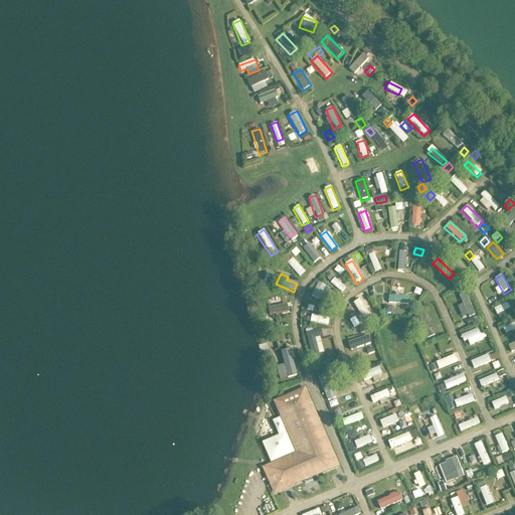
[(335,278),(330,284),(342,294),(347,288),(335,278)]
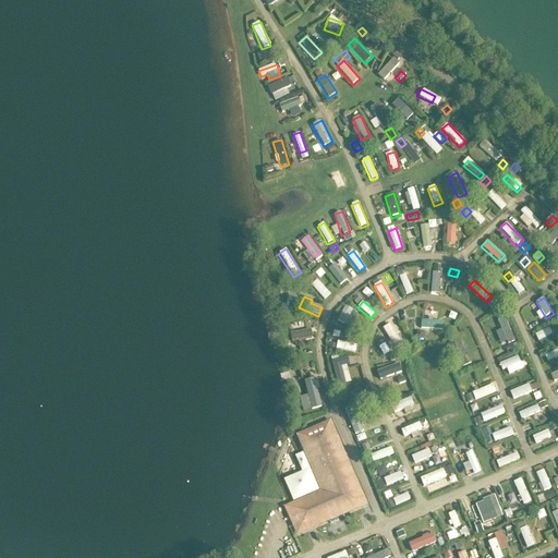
[(557,318),(555,314),(548,319),(552,324),(557,318)]
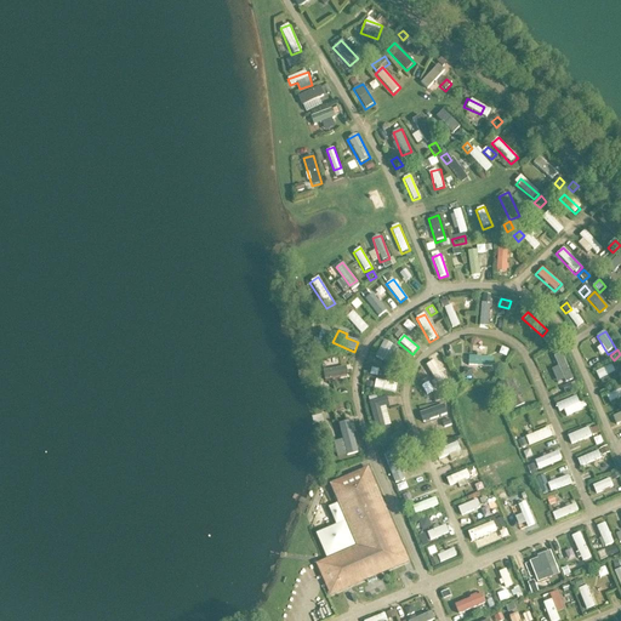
[(564,353),(556,355),(563,383),(571,381),(564,353)]
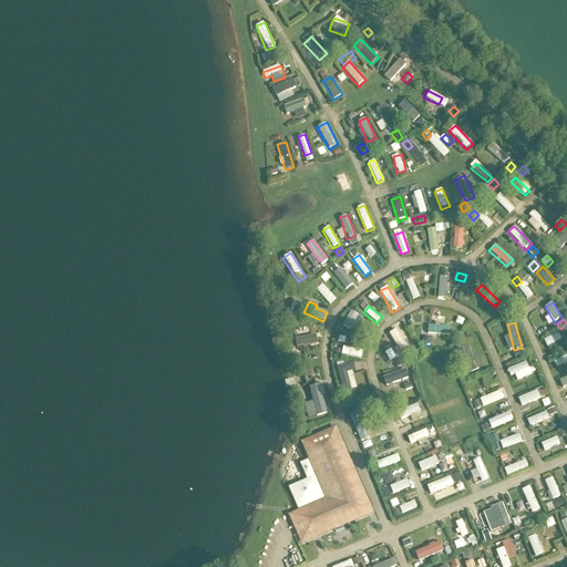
[(390,333),(401,356),(410,351),(398,329),(390,333)]
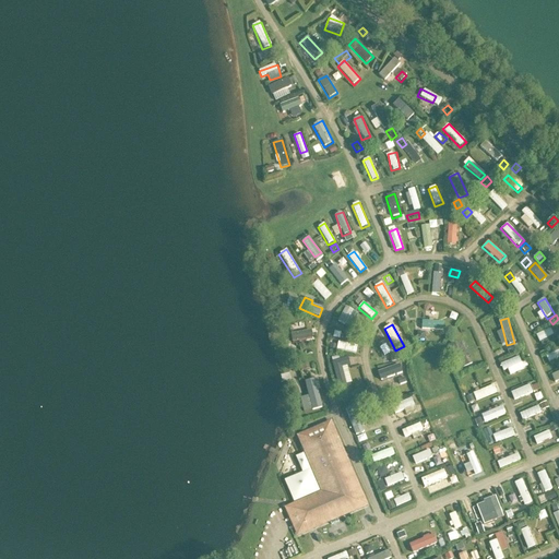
[(554,328),(535,336),(538,343),(558,334),(554,328)]
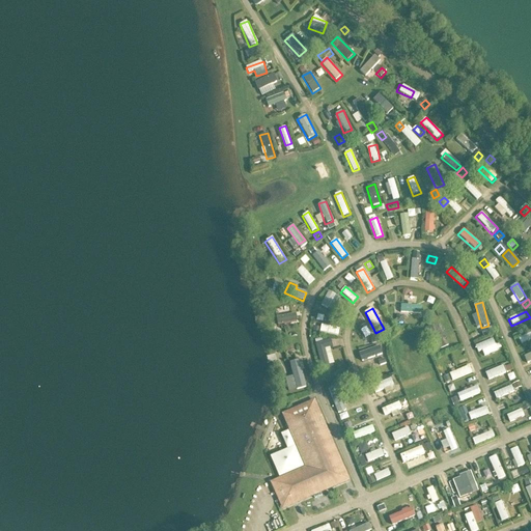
[(276,325),(297,324),(297,315),(276,315),(276,325)]
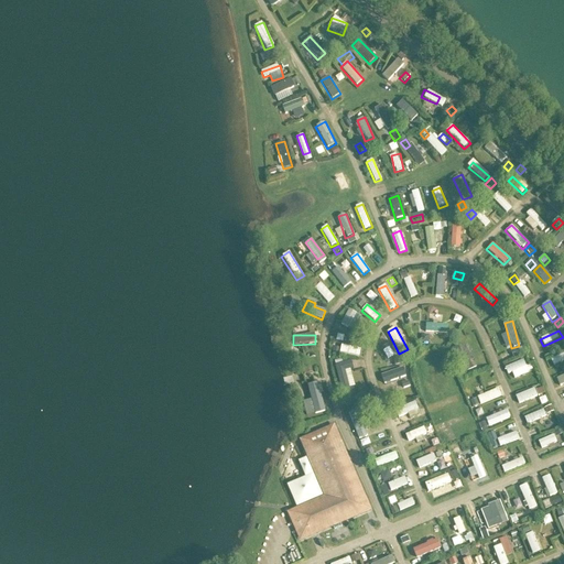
[(391,358),(397,354),(391,345),(386,349),(391,358)]
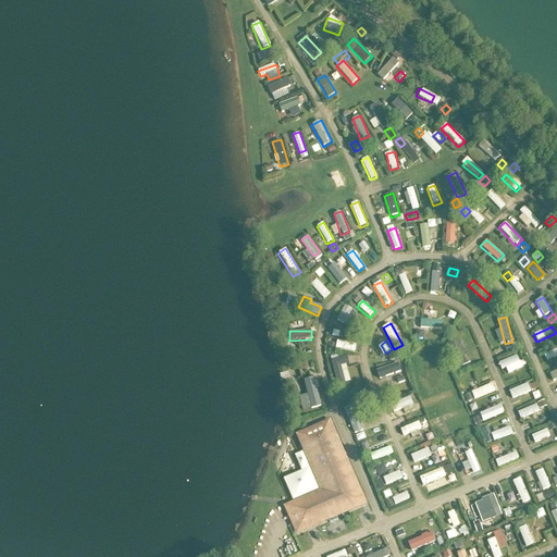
[(463,349),(459,351),(454,342),(445,345),(457,370),(471,363),(463,349)]
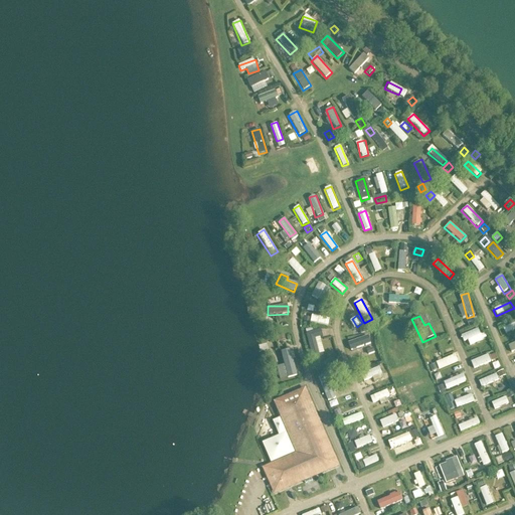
[(514,322),(503,328),(506,335),(514,330),(514,322)]
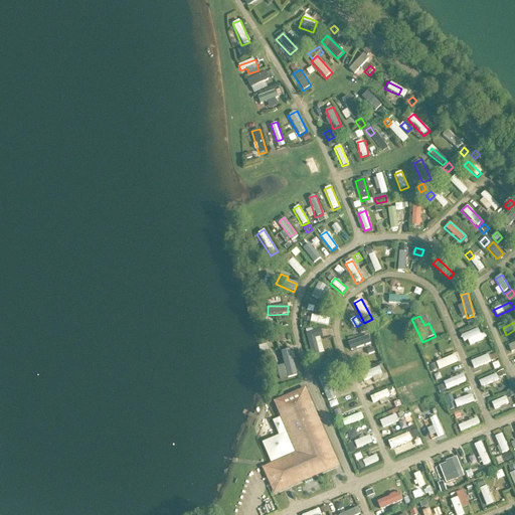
[(319,348),(316,338),(323,336),(321,329),(306,334),(314,360),(321,358),(318,349),(319,348)]
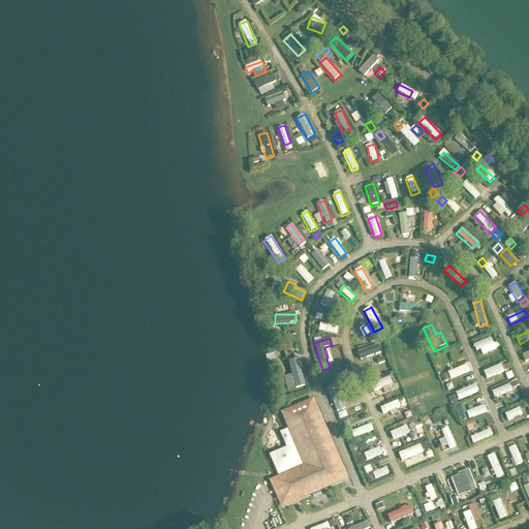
[(356,352),(360,361),(381,353),(378,345),(356,352)]
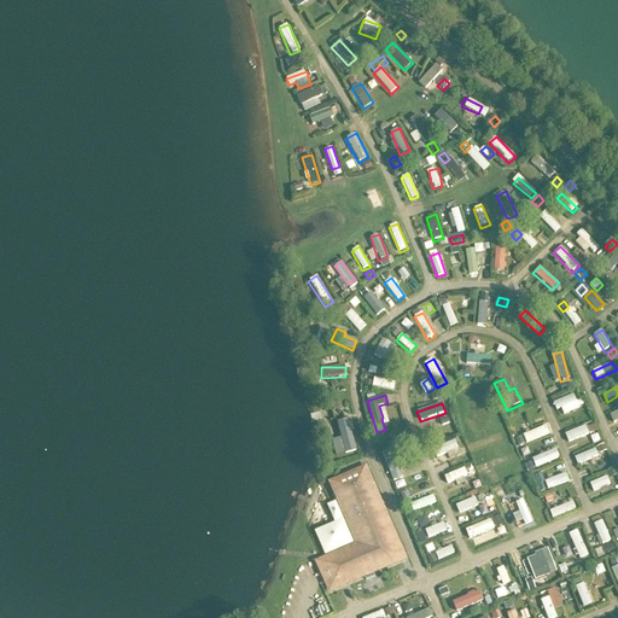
[(338,421),(343,454),(355,453),(350,419),(338,421)]
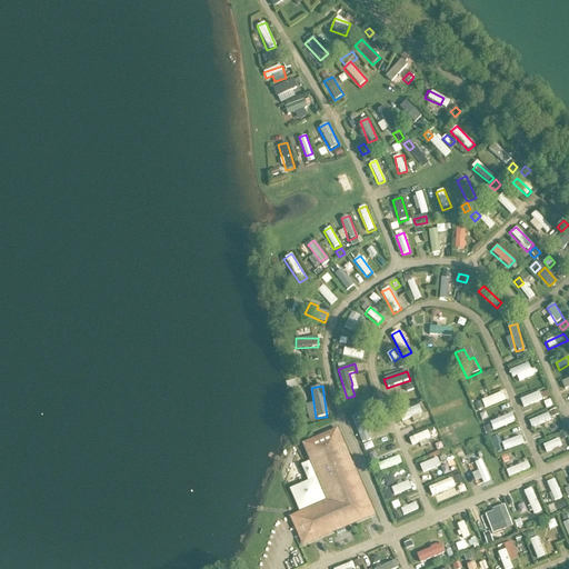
[(485,409),(506,400),(502,391),(481,400),(485,409)]
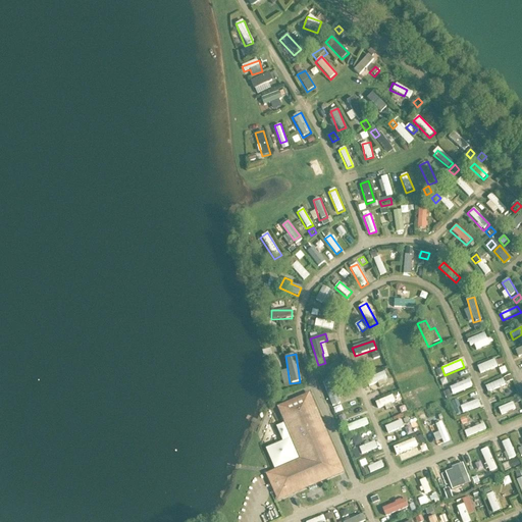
[(453,396),(473,386),(470,379),(450,388),(453,396)]
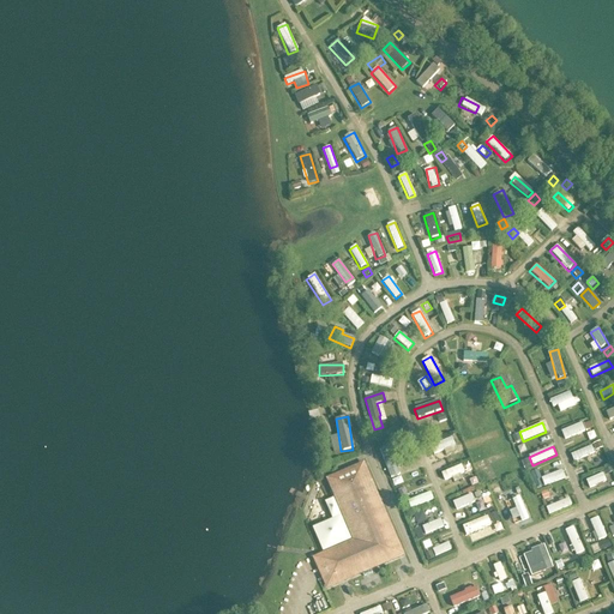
[(319,561),(329,584),(398,554),(361,470),(327,485),(333,500),(325,505),(332,522),(313,530),(325,559),(319,561)]
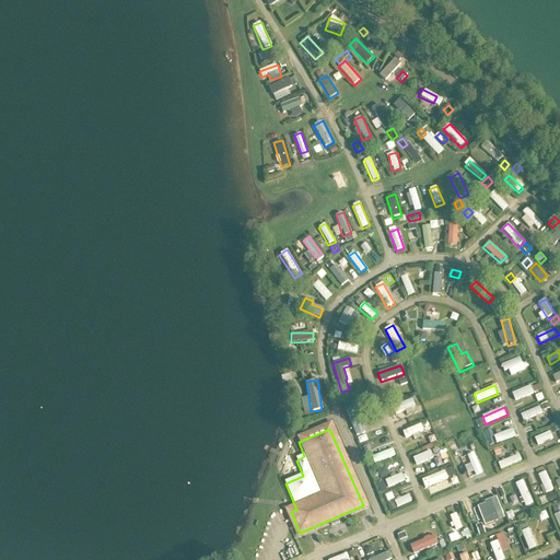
[(537,446),(553,440),(550,432),(534,439),(537,446)]
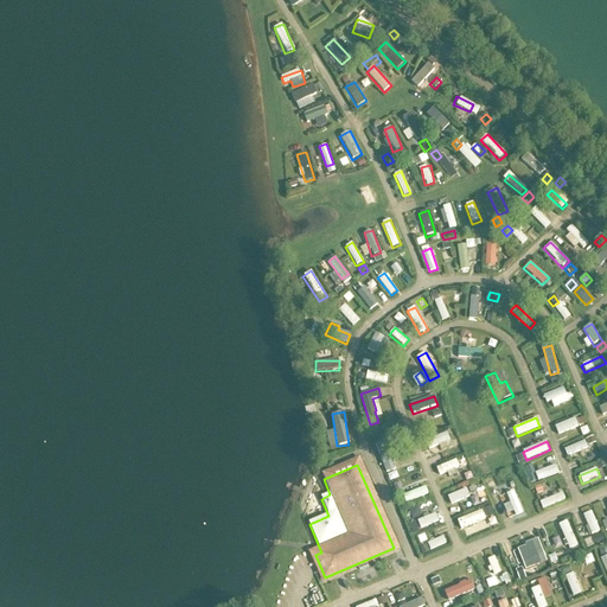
[(452,505),(478,494),(474,485),(448,496),(452,505)]
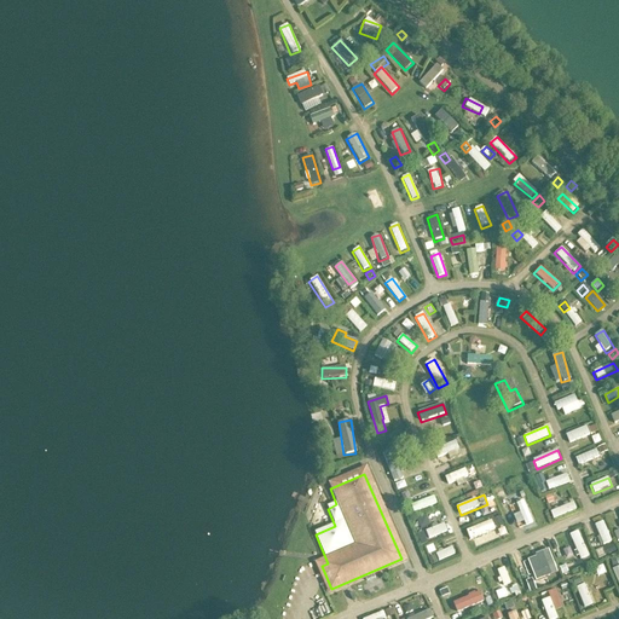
[(553,520),(577,510),(574,503),(550,513),(553,520)]
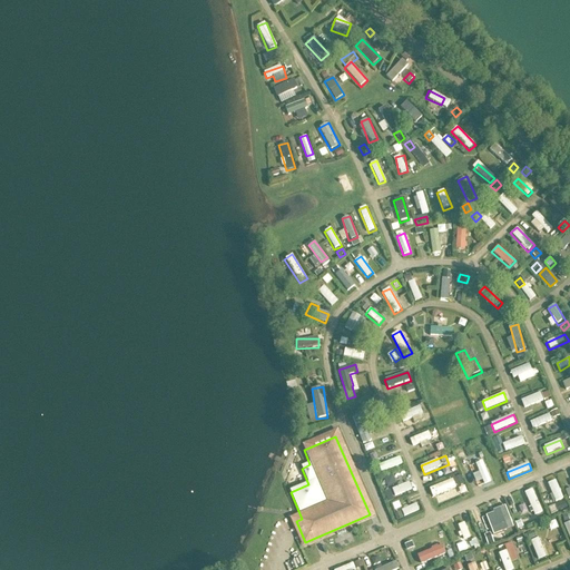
[(554,502),(563,500),(558,480),(548,482),(554,502)]
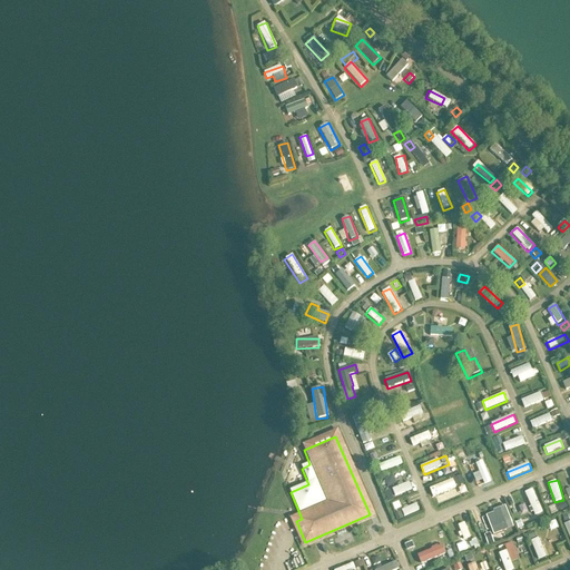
[(534,517),(543,512),(533,489),(524,492),(534,517)]
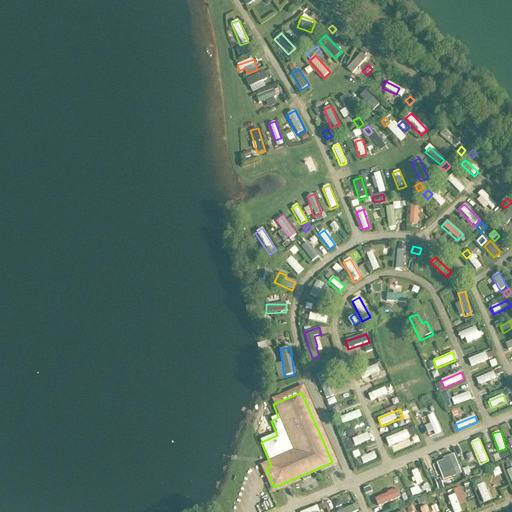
[(350,441),(345,444),(347,450),(353,447),(350,441)]
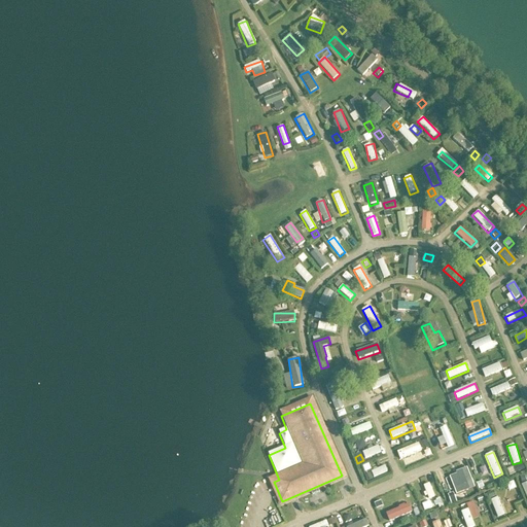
[(417,455),(403,459),(406,465),(419,462),(417,455)]
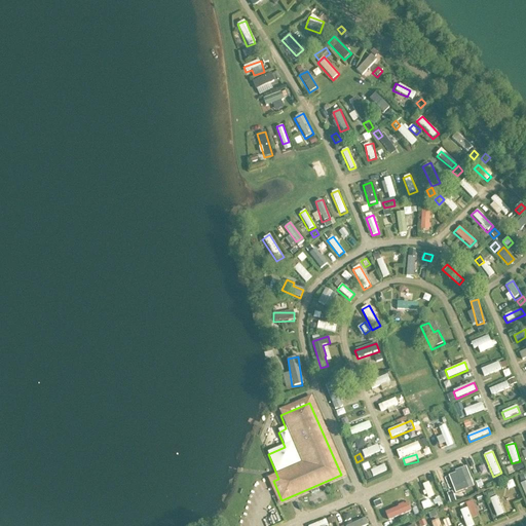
[(384,464),(370,472),(373,478),(387,472),(384,464)]
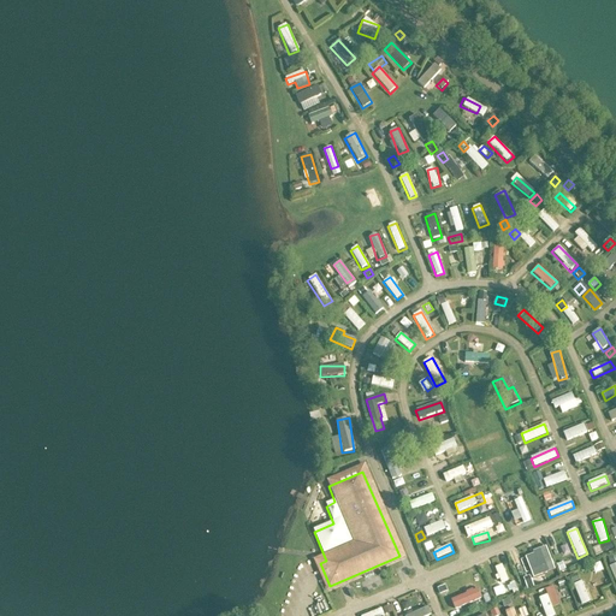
[(544,584),(540,576),(550,573),(542,550),(525,556),(537,587),(544,584)]
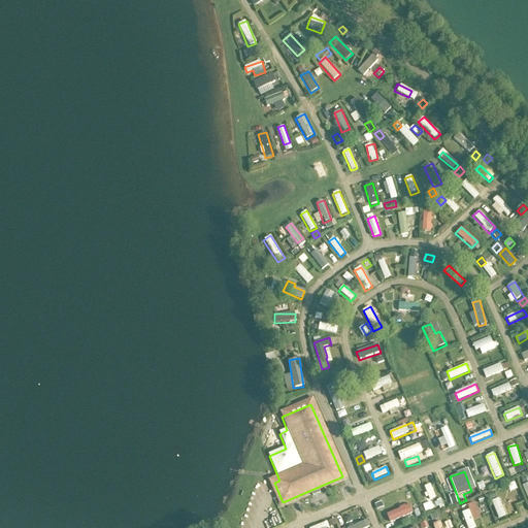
[(516,483),(508,485),(510,492),(518,490),(516,483)]
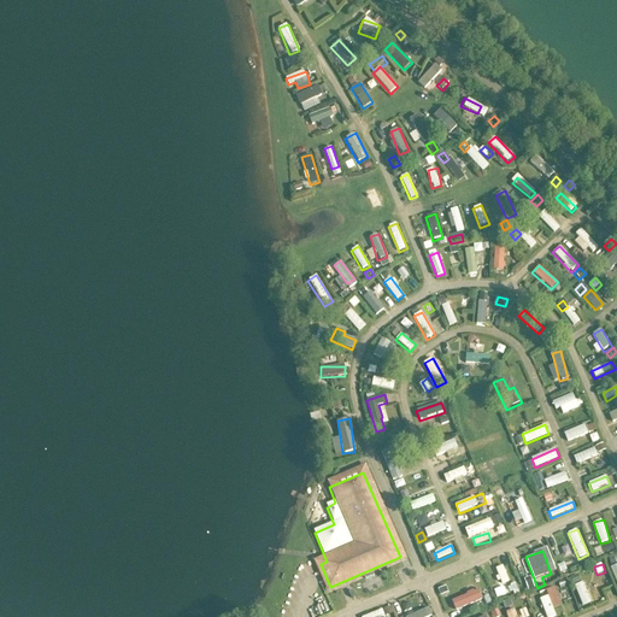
[(501,585),(510,581),(504,566),(495,569),(501,585)]
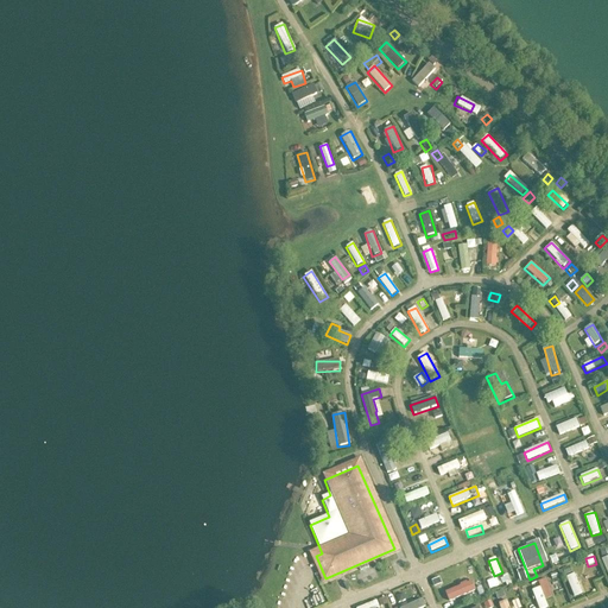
[(574,597),(584,594),(576,574),(567,577),(574,597)]
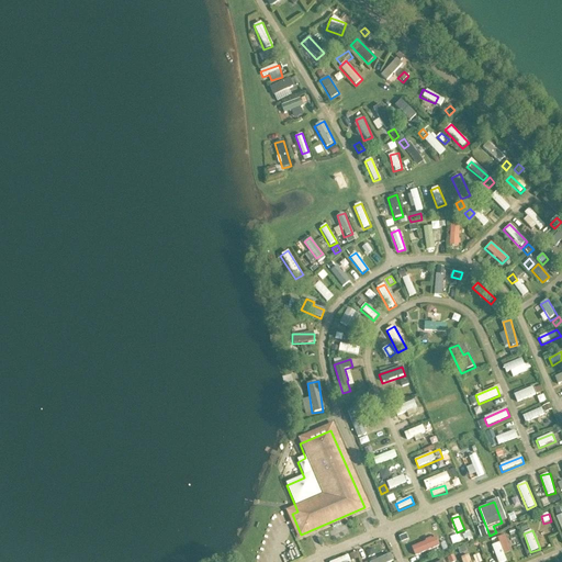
[(414,557),(439,547),(436,537),(411,548),(414,557)]
